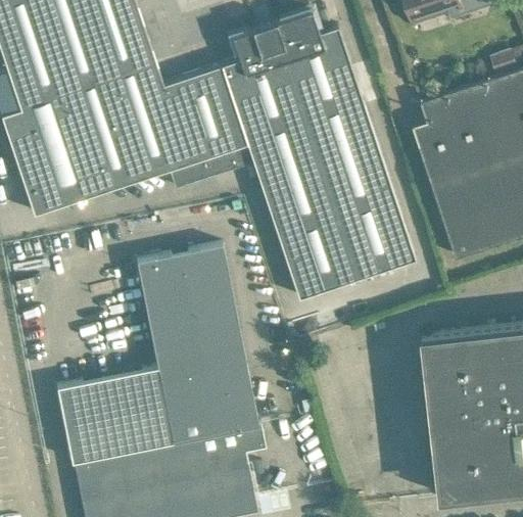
[(311,11),(232,38),(239,61),(162,86),(134,0),(0,0),(0,49),(20,111),(1,118),(34,216),(169,171),(175,190),(253,165),(298,299),(415,261),(337,29),(319,35),(311,11)]
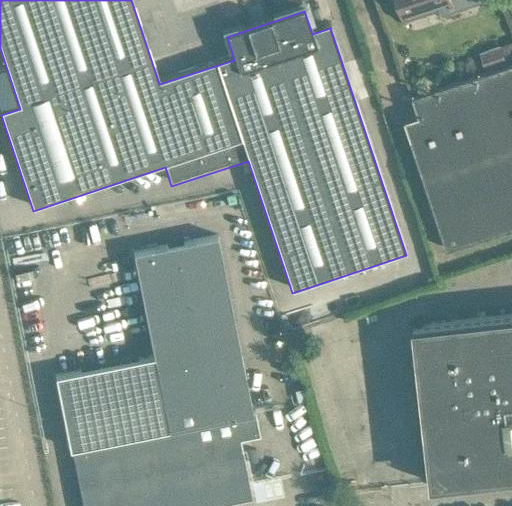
[(396,0),(403,19),(421,13),(423,20),(440,15),(442,21),(485,6),(483,0),(396,0)]
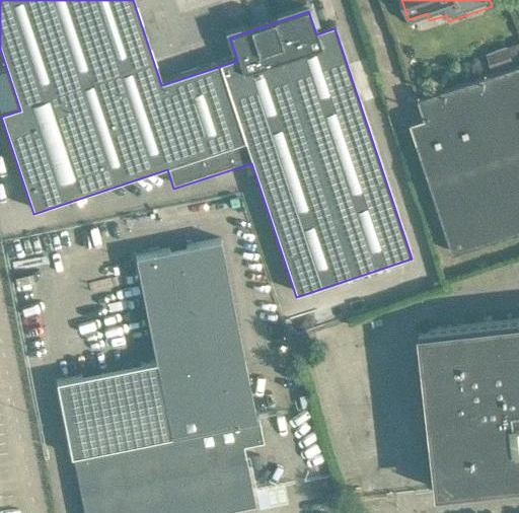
[(518,69),(418,102),(431,141),(418,146),(415,138),(414,139),(453,258),(518,236),(518,69)]
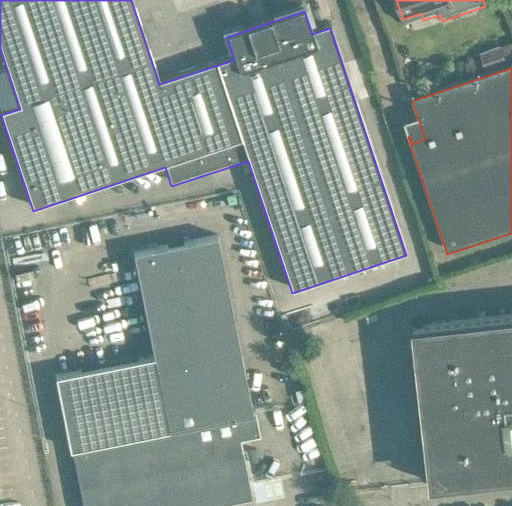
[(156,361),(56,381),(70,454),(75,453),(85,505),(222,505),(249,500),(237,442),(257,438),(217,240),(135,256),(156,361)]
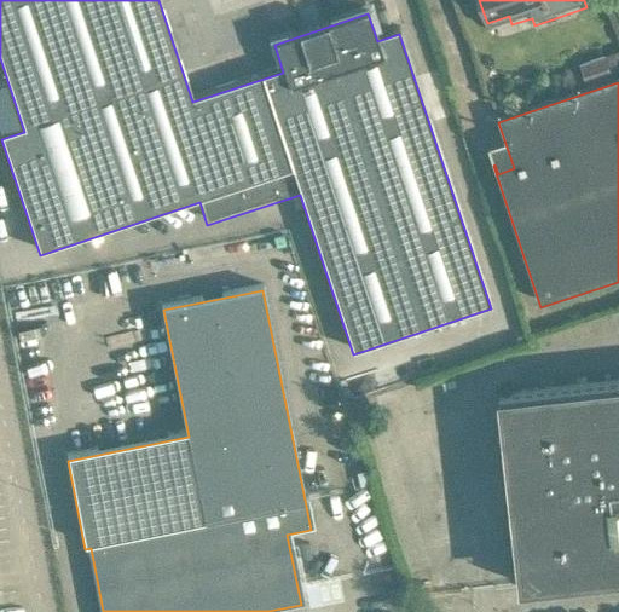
[(618,385),(499,398),(521,590),(618,579),(618,385)]
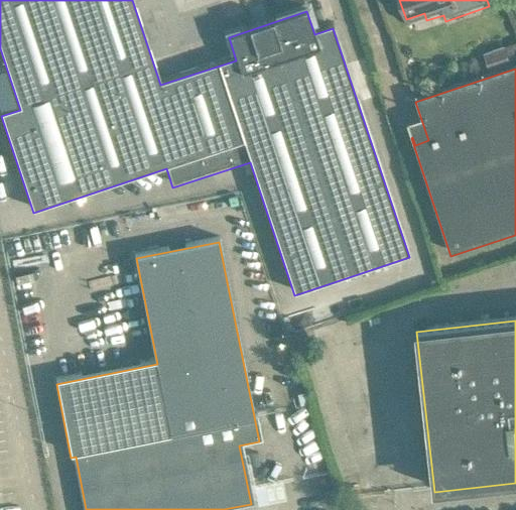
[(344,502),(354,501),(353,491),(343,492),(344,502)]
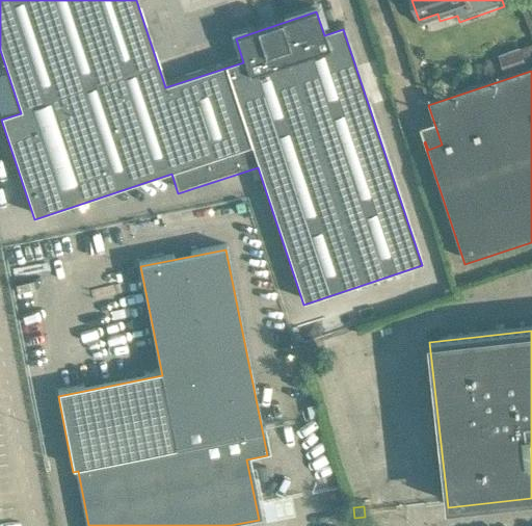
[(334,514),(336,525),(347,524),(346,511),(334,514)]
